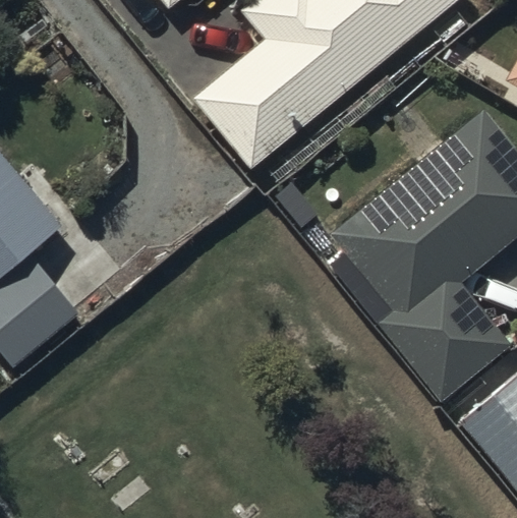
[(253,0),(242,10),(265,39),(192,98),(251,169),(457,0),(253,0)]
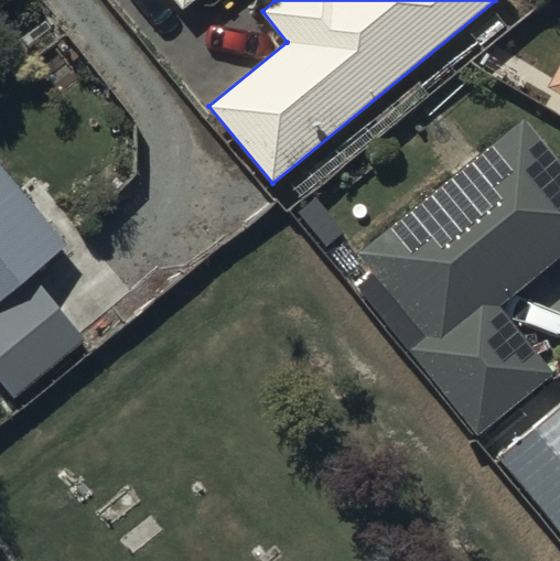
[(559,58),(545,85),(559,93),(559,58)]
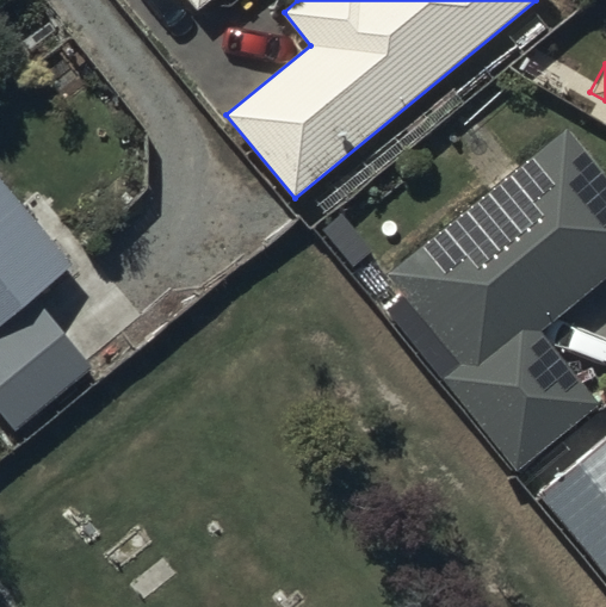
[(605,171),(566,122),(382,271),(459,365),(443,378),(517,470),(600,402),(542,330),(605,278),(605,171)]
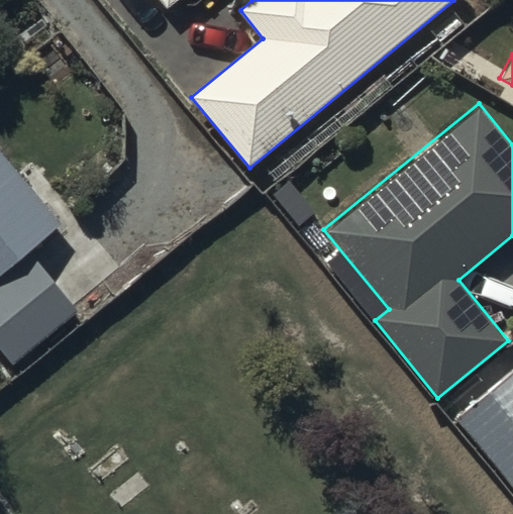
[(0,274),(63,223),(0,146),(0,274)]
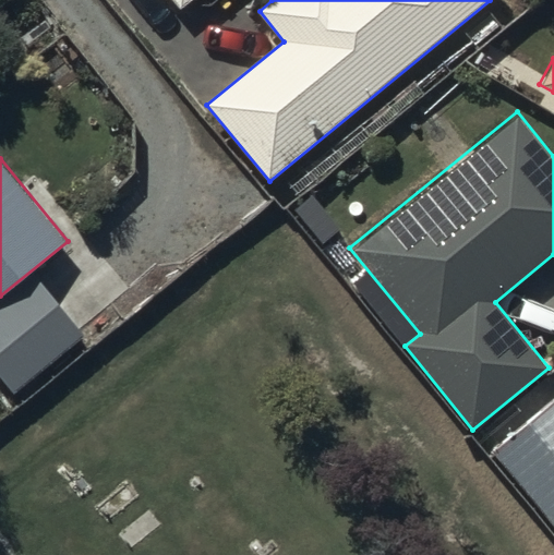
[(35,272),(0,299),(0,372),(17,393),(87,335),(35,272)]
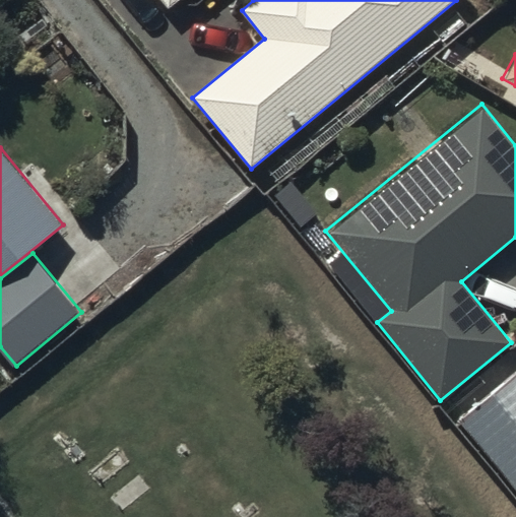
[(515,370),(457,419),(515,490),(515,370)]
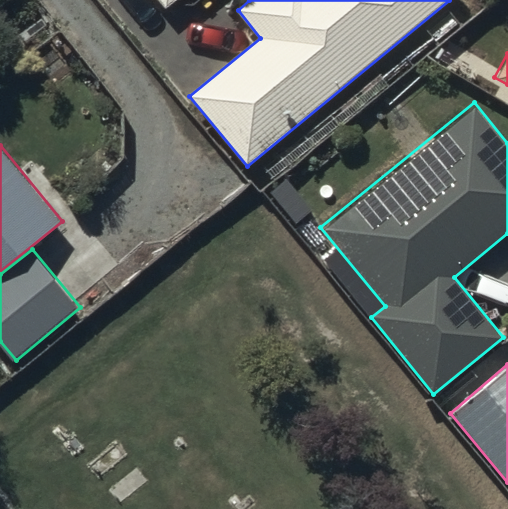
All buildings are outlined.
